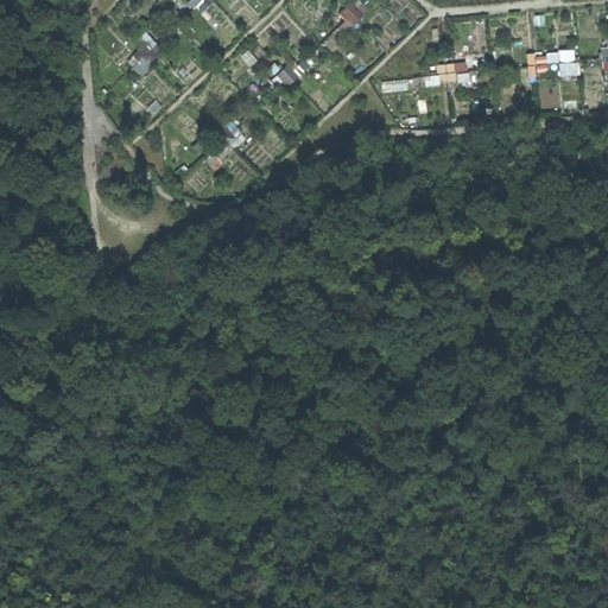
[(189,0),(189,1),(204,14),(215,0),(189,0)]
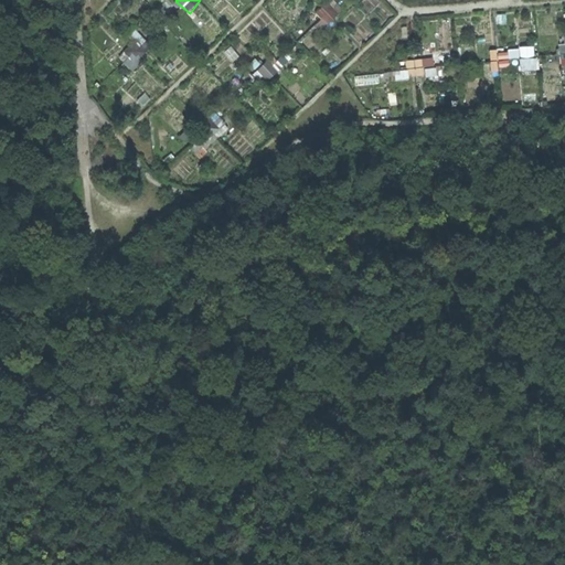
[(318,35),(340,11),(328,0),(317,12),(322,18),(311,30),(318,35)]
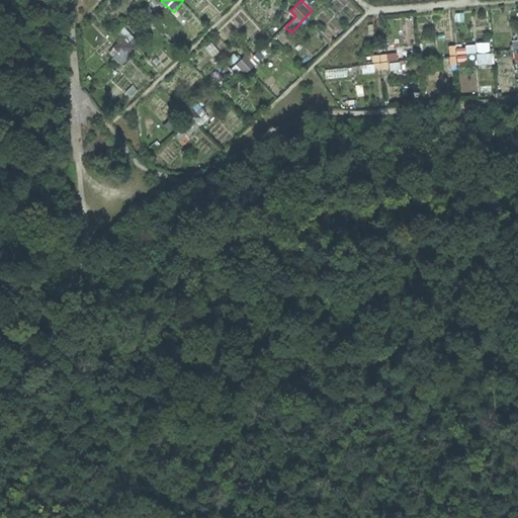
[(128,54),(141,41),(128,30),(108,51),(122,64),(131,56),(128,54)]
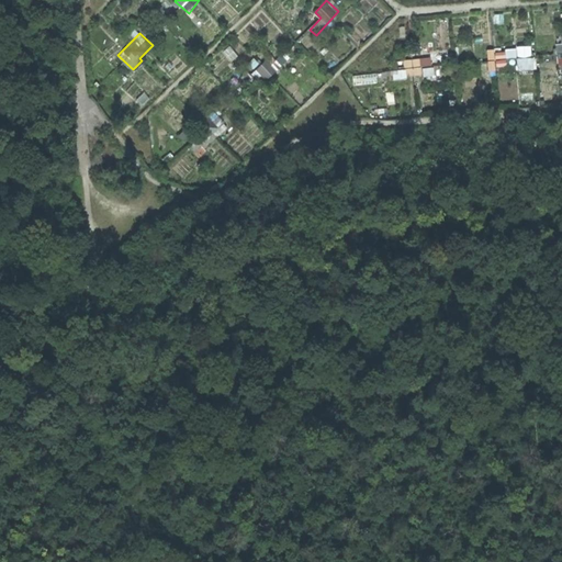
[(267,82),(282,64),(270,54),(255,72),(267,82)]
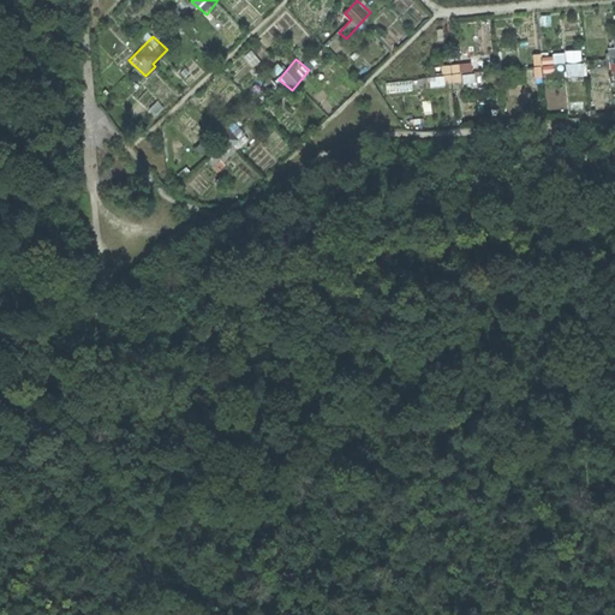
[(472,61),(435,66),(436,76),(423,77),(424,87),(463,83),(461,71),(473,70),(472,61)]
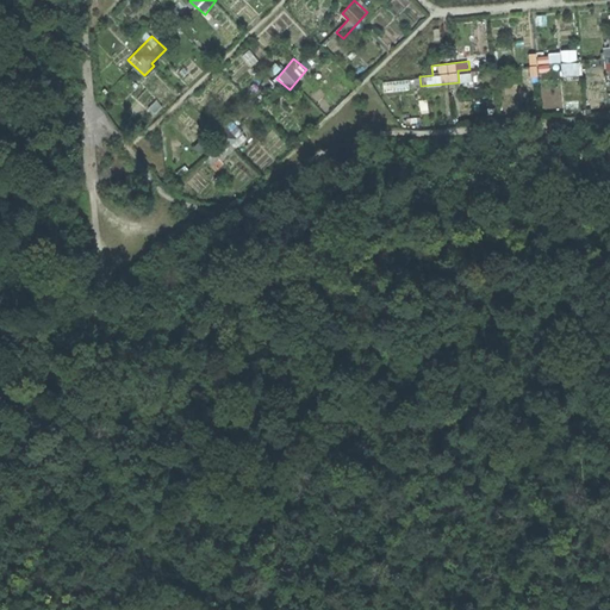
[(460,72),(460,81),(471,81),(471,72),(460,72)]
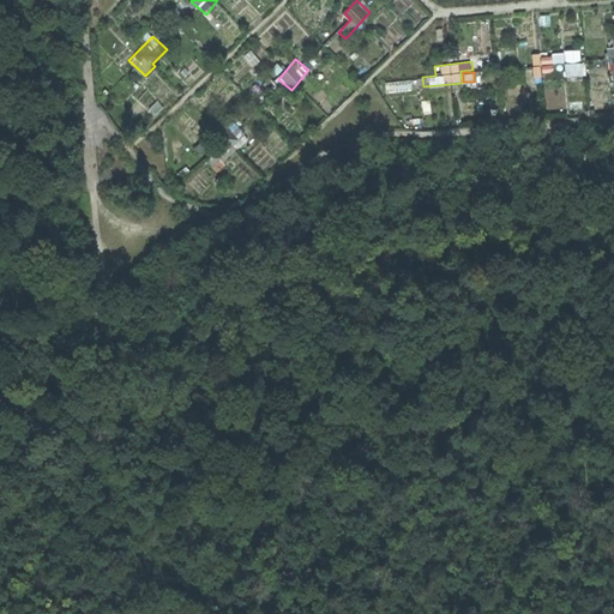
[(391,90),(410,89),(410,79),(391,80),(391,90)]
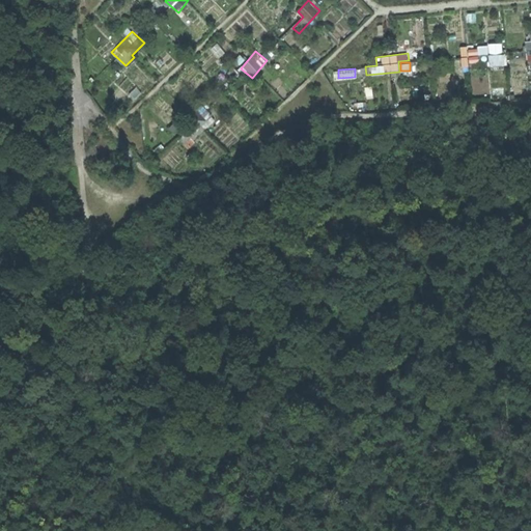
[(201,132),(216,120),(204,105),(190,117),(201,132)]
